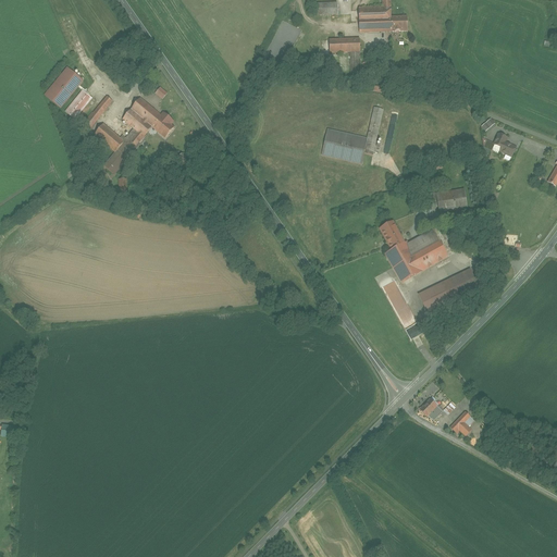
[(382,0),(383,7),(359,8),(360,33),(408,31),(407,15),(392,16),(391,0),(382,0)]
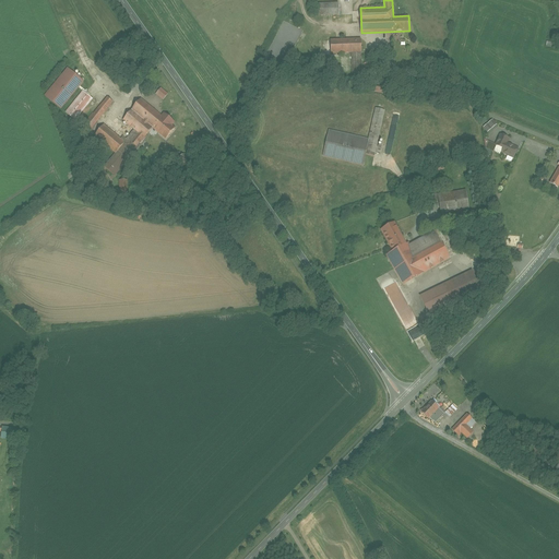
[(339,3),(316,4),(316,16),(340,15),(339,3)]
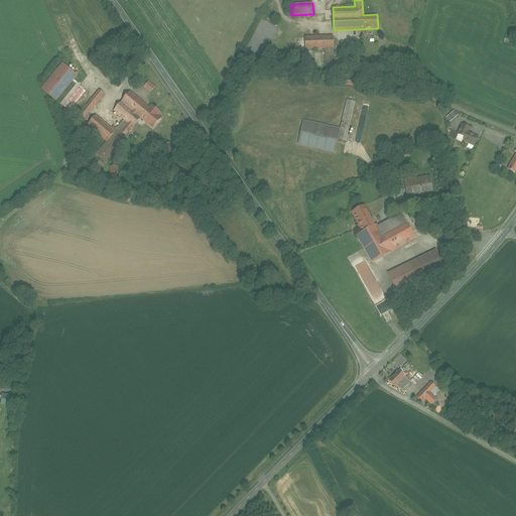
[(333,36),(305,37),(306,50),(325,49),(334,49),(333,36)]
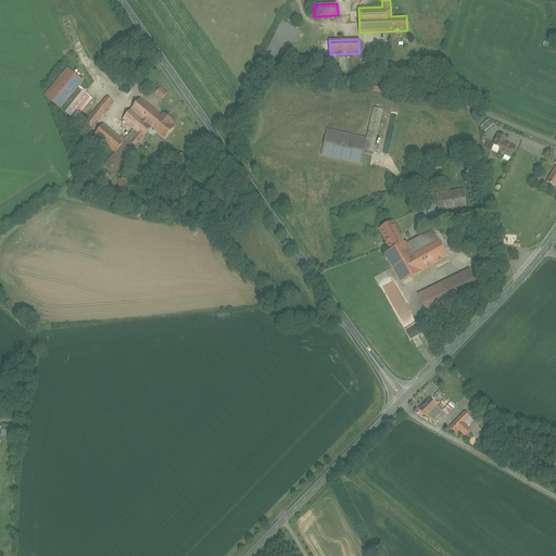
[(359,53),(350,53),(351,73),(359,73),(359,53)]
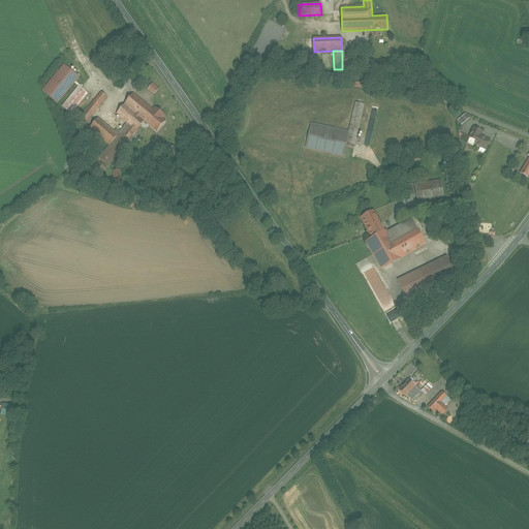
[(64,64),(42,90),(58,102),(80,76),(64,64)]
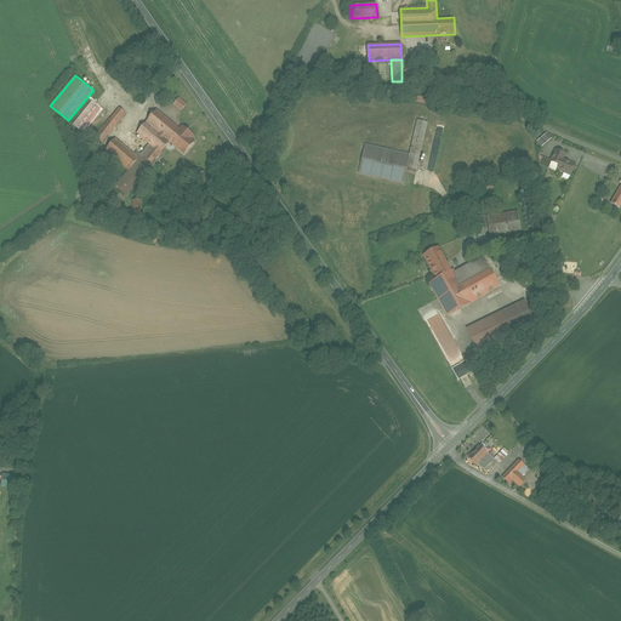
[(187,104),(178,98),(174,104),(182,110),(187,104)]
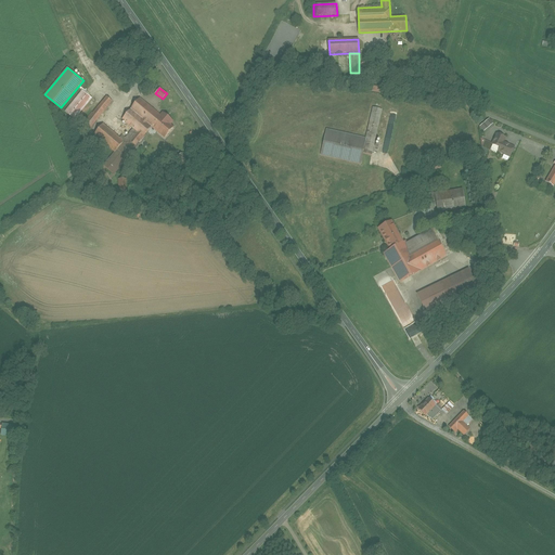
[(82,90),(65,111),(75,118),(92,98),(82,90)]
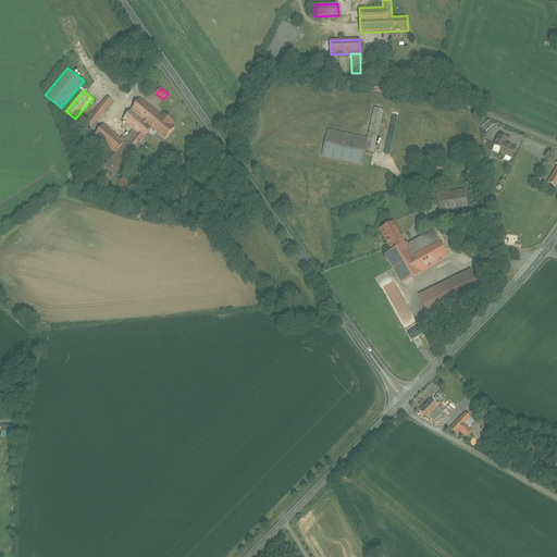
[(106,96),(86,121),(93,126),(112,101),(106,96)]
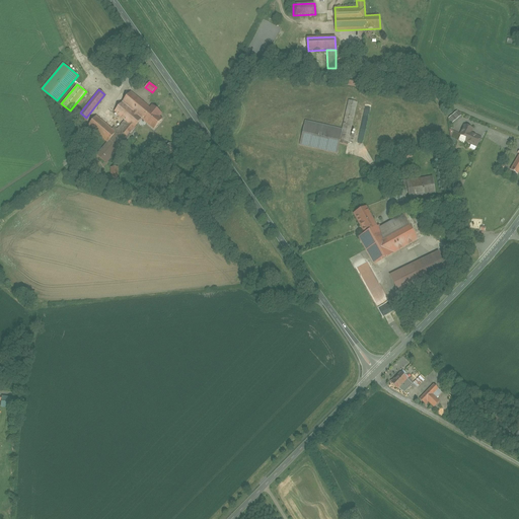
[(154,129),(163,119),(160,116),(161,114),(151,105),(150,107),(131,92),(123,102),(141,118),(154,129)]
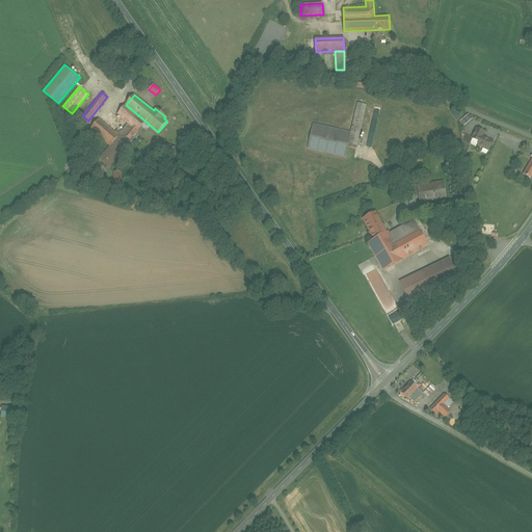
[(357,145),(366,105),(357,103),(350,132),(348,143),(357,145)]
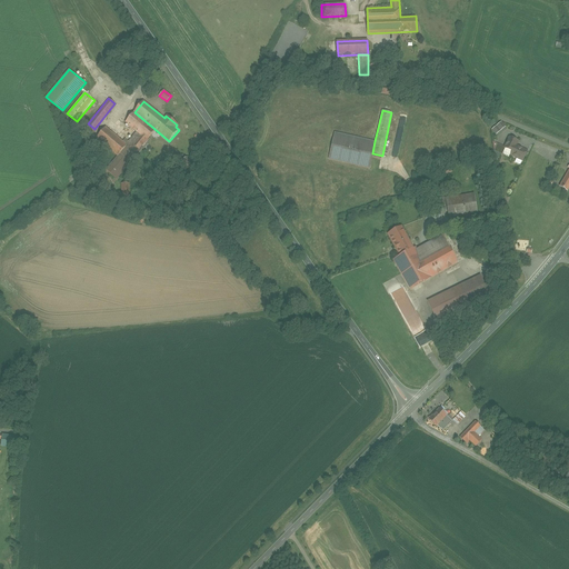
[(155,129),(135,112),(126,123),(137,132),(147,140),(155,129)]
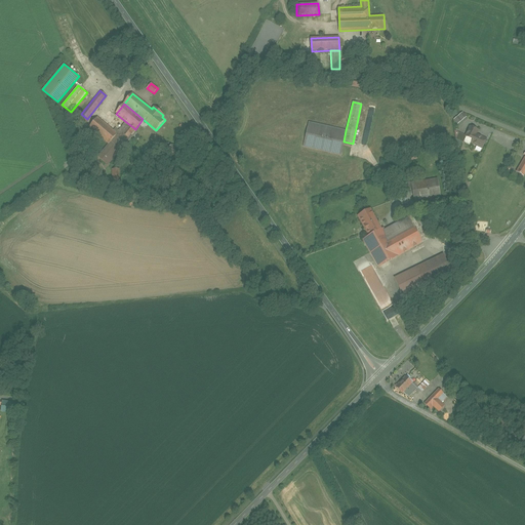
[(368,138),(374,109),(369,108),(364,137),(368,138)]
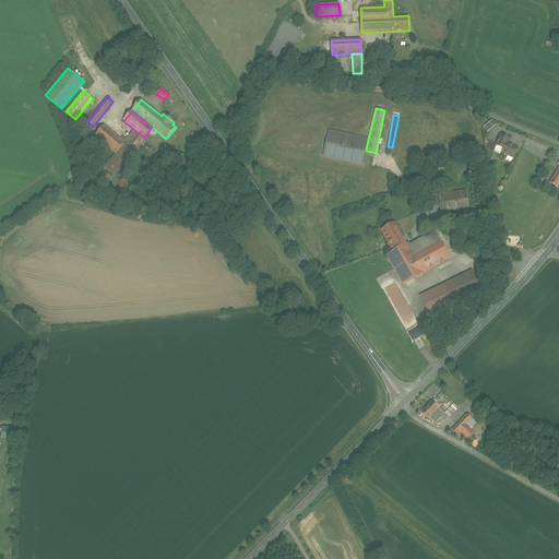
[(494,119),(484,127),(488,132),(498,125),(494,119)]
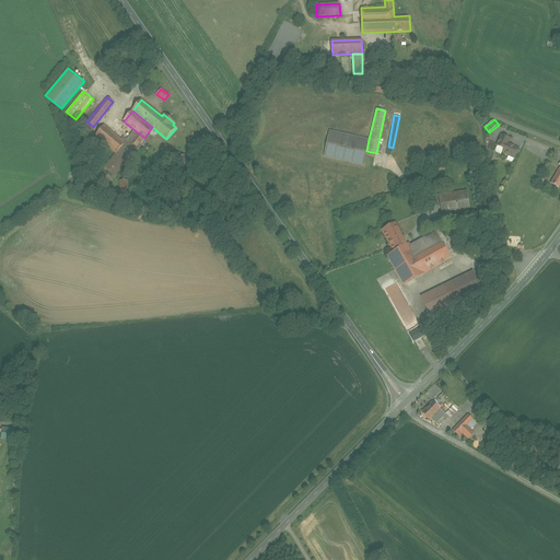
[(120,139),(104,126),(95,137),(115,153),(117,151),(125,142),(120,139)]
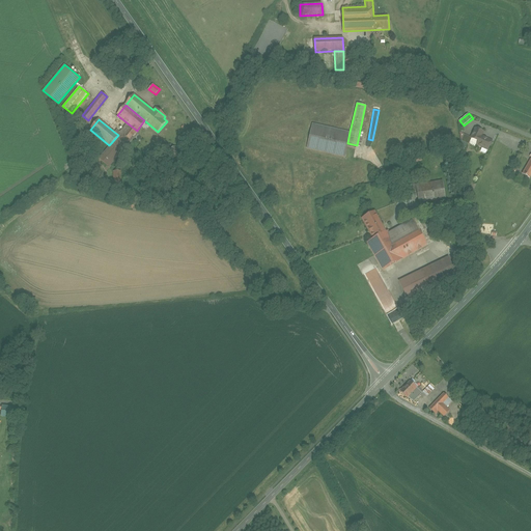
[(120,150),(137,131),(128,123),(120,132),(117,129),(114,132),(118,135),(111,143),(120,150)]
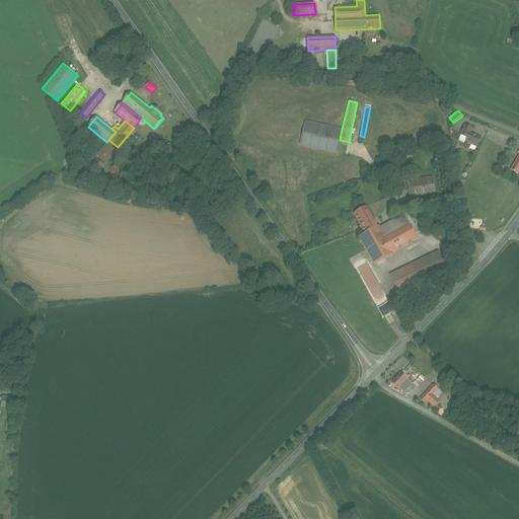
[(342,129),(306,121),(300,145),(337,153),(340,140),(342,129)]
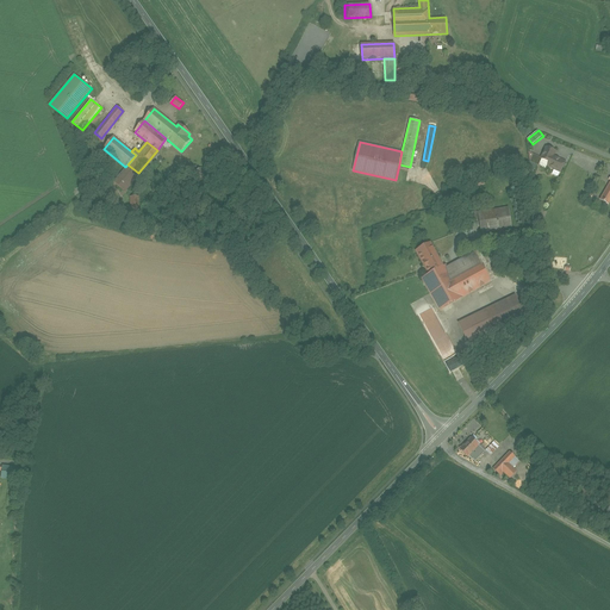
[(558,150),(546,145),(541,157),(541,159),(549,162),(552,163),(555,156),(558,150)]
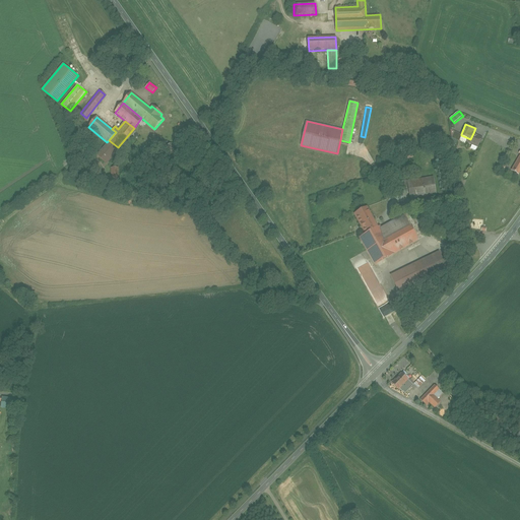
[(455,131),(453,137),(459,140),(461,135),(461,134),(455,131)]
